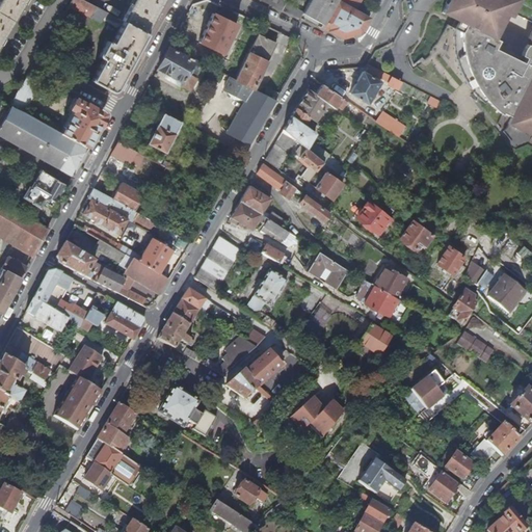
[(0,0),(0,45),(26,0),(0,0)]
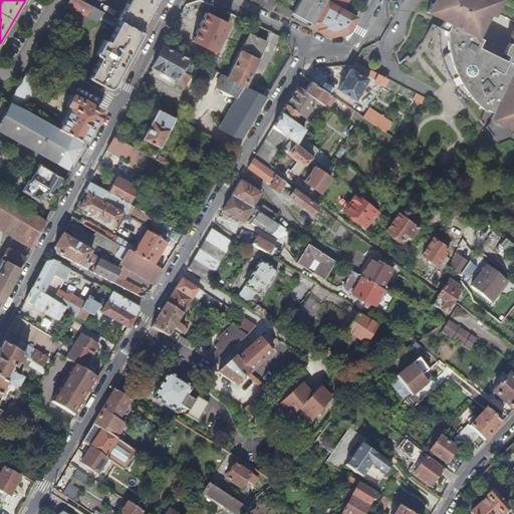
[(107,87),(112,86),(142,33),(118,20),(79,0),(69,0),(65,6),(78,13),(94,21),(97,15),(113,24),(114,22),(117,24),(107,41),(103,38),(95,54),(99,56),(88,77),(107,87)]
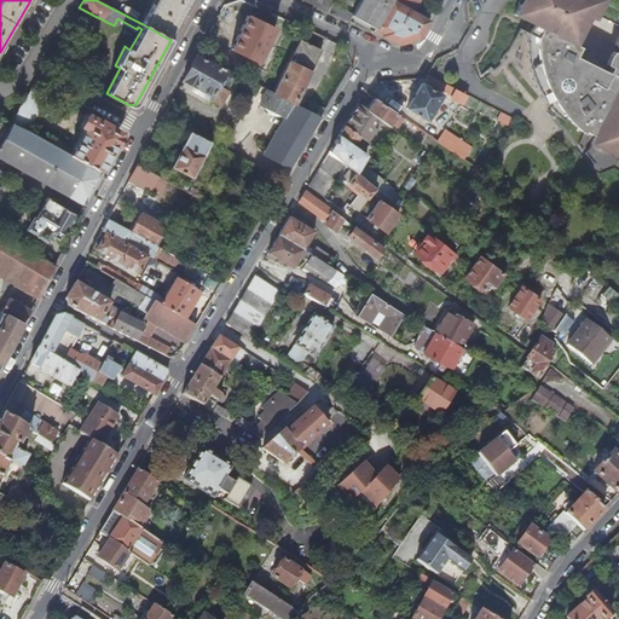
[(191,0),(156,0),(143,24),(171,40),(191,0)]
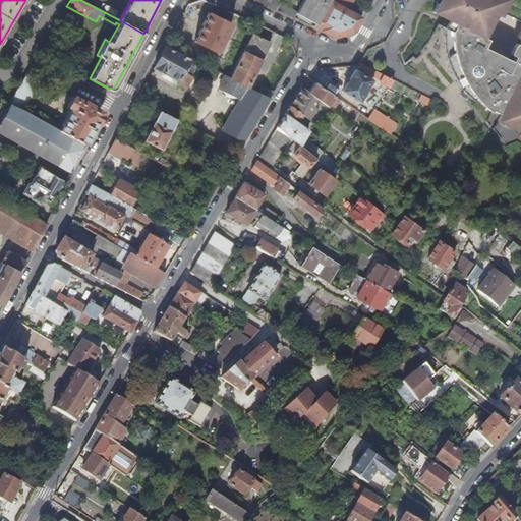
[(272,0),(253,0),(276,10),(279,3),(272,0)]
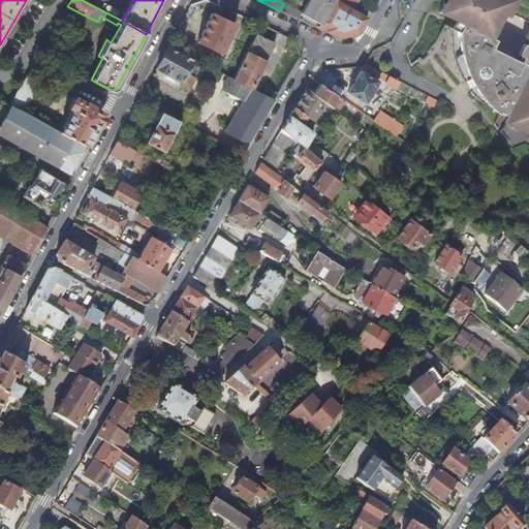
[(320,25),(318,28),(341,37),(360,31),(367,19),(352,9),(358,0),(307,0),(300,13),(320,25)]
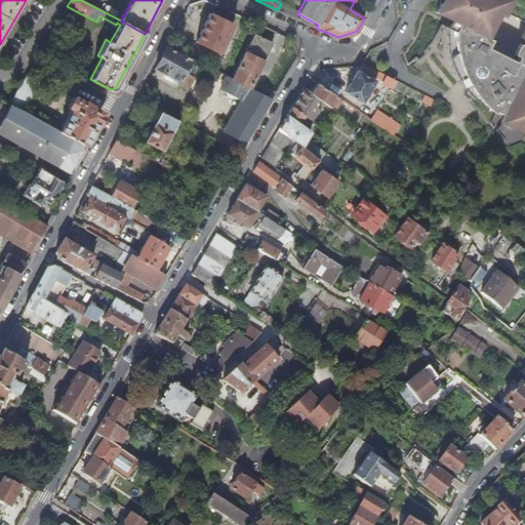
[(524,42),(524,44),(524,48),(521,46),(513,64),(490,52),(494,43),(492,42),(503,19),(508,22),(517,3),(511,0),(446,0),(438,18),(459,29),(456,34),(458,56),(452,61),(462,84),(475,99),(477,97),(496,117),(498,114),(506,118),(502,124),(524,134),(524,42)]
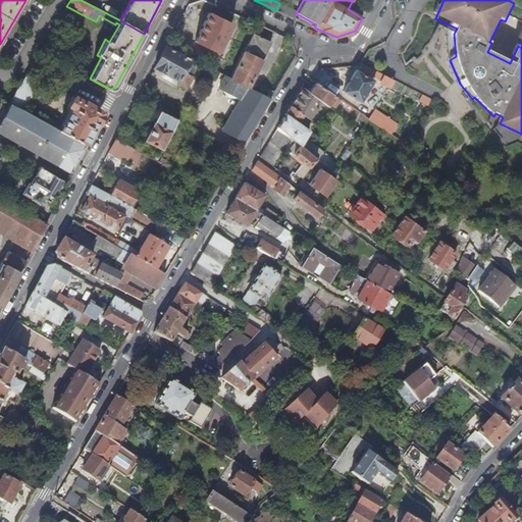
[(71,28),(80,13),(66,6),(58,20),(71,28)]
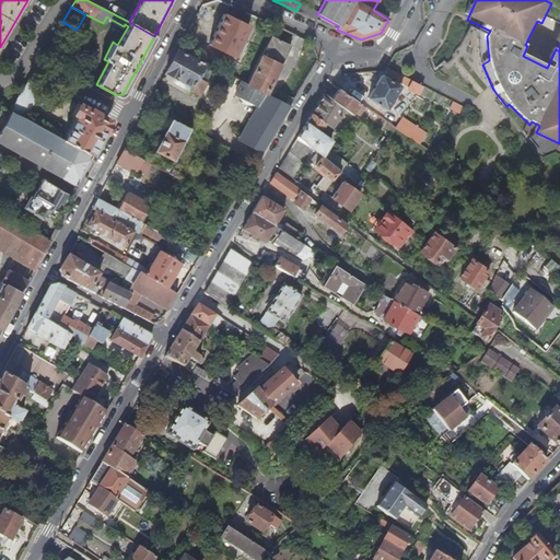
[(249,26),(224,13),(210,44),(235,56),(249,26)]
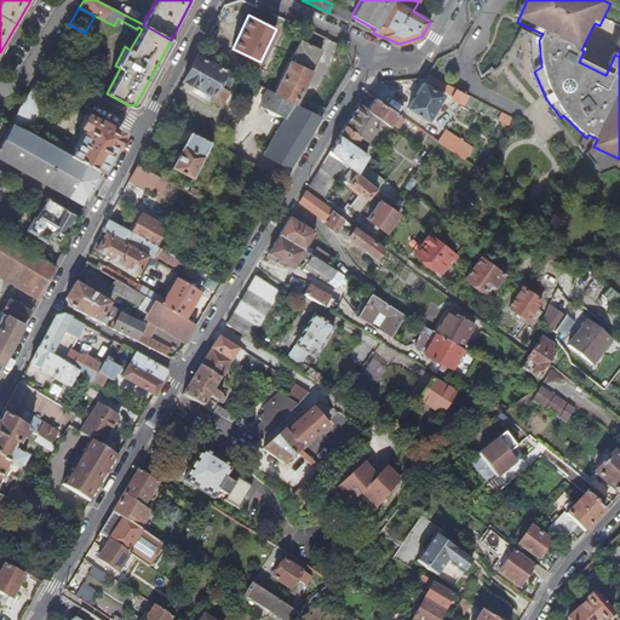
[(323,50),(299,39),(275,89),(273,92),(273,93),(296,104),(323,50)]
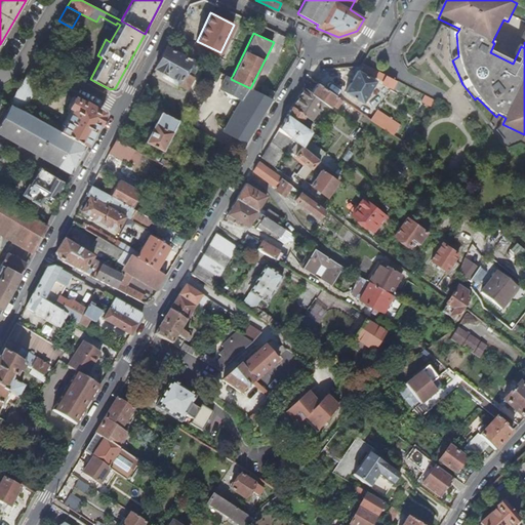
[(192,58),(168,45),(156,67),(180,80),(178,83),(188,89),(194,78),(189,75),(191,72),(187,70),(192,58)]
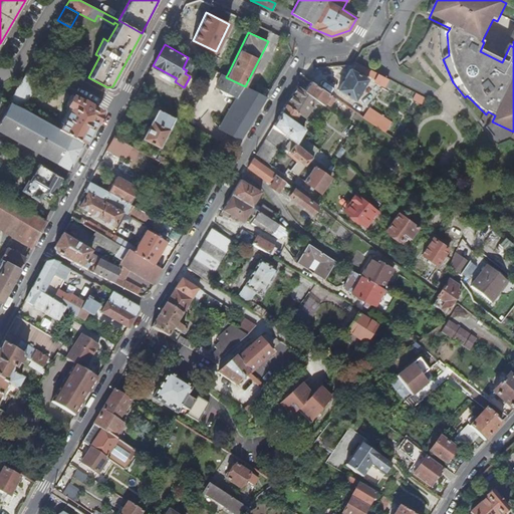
[(82,66),(69,59),(65,65),(78,72),(82,66)]
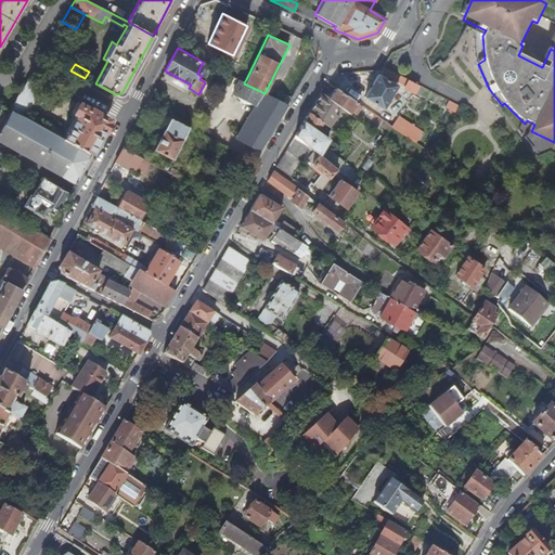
[(244,82),(246,79),(220,65),(218,69),(231,76),(239,80),(244,82)]
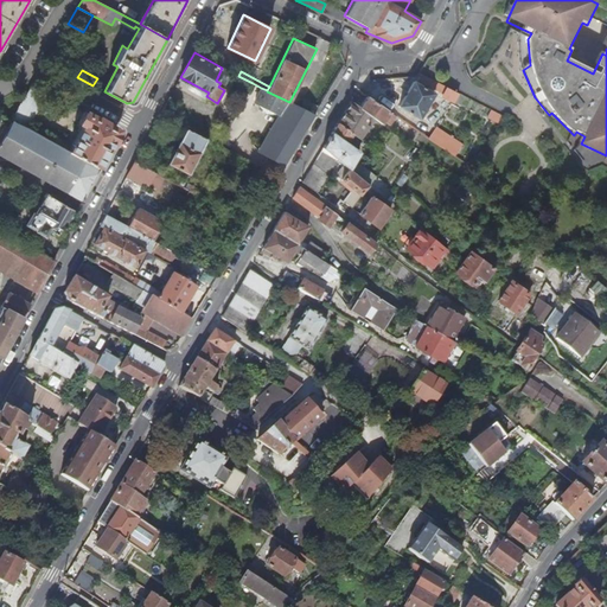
[(429,78),(422,75),(420,82),(427,85),(429,78)]
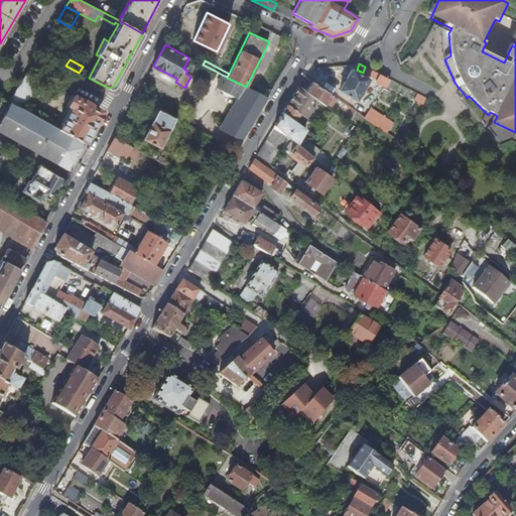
[(345,71),(332,66),(328,78),(341,82),(345,71)]
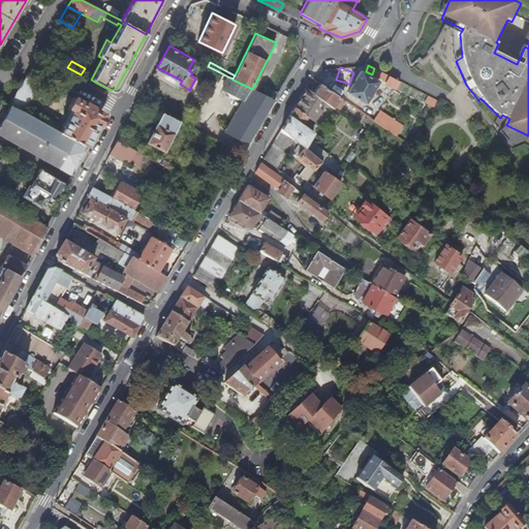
[(366,103),(377,81),(360,71),(347,93),(366,103)]
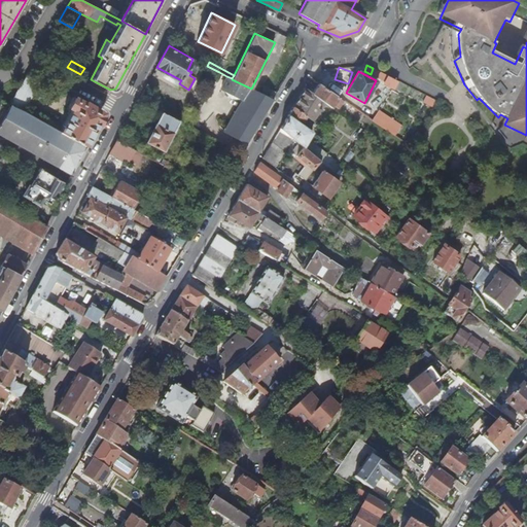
[(23,84),(11,106),(25,113),(41,80),(28,73),(23,84)]
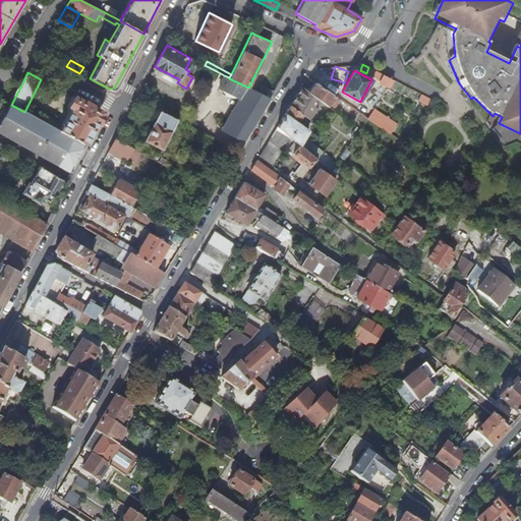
[(394,78),(385,73),(381,80),(391,87),(394,78)]
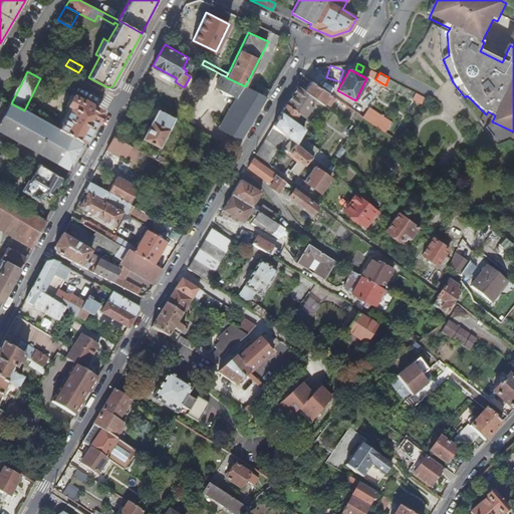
[(239,98),(245,86),(226,77),(226,76),(221,74),(216,86),(239,98)]
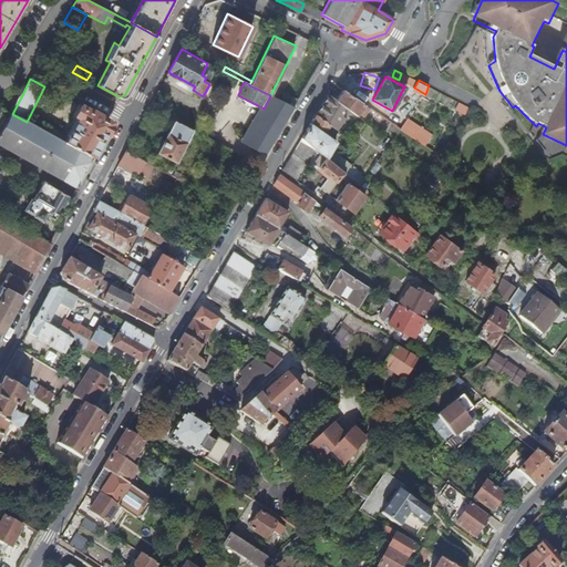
[(429,85),(425,94),(430,96),(434,89),(429,85)]
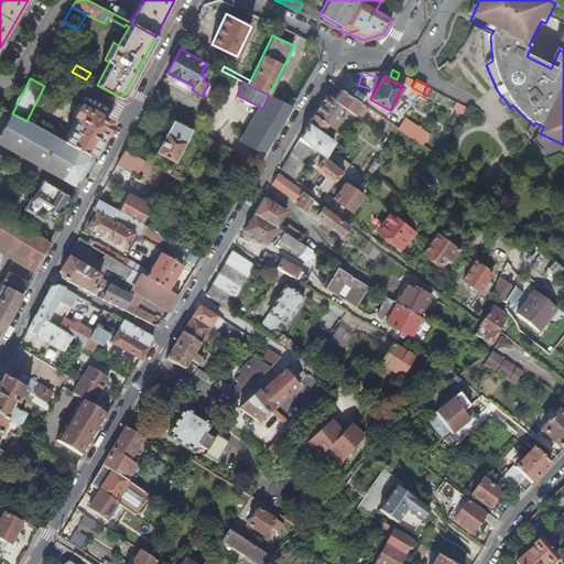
[(0,98),(0,107),(12,114),(24,90),(17,87),(0,98)]
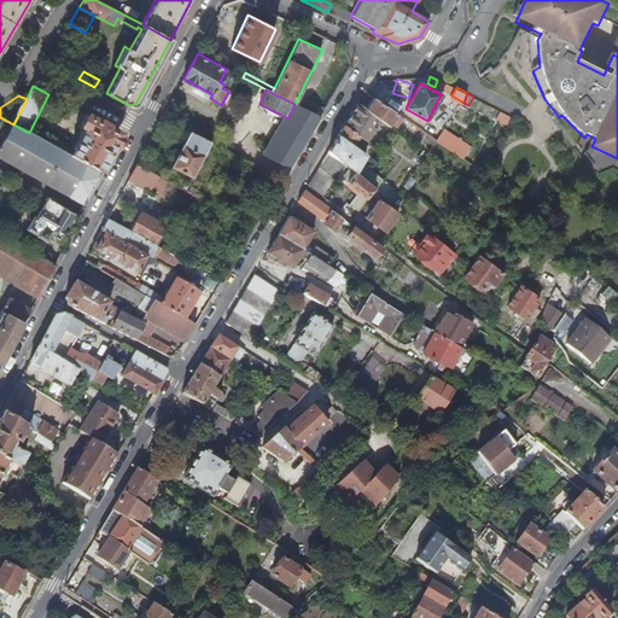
[(374,98),(367,109),(382,121),(389,126),(395,117),(398,120),(401,116),(374,98)]
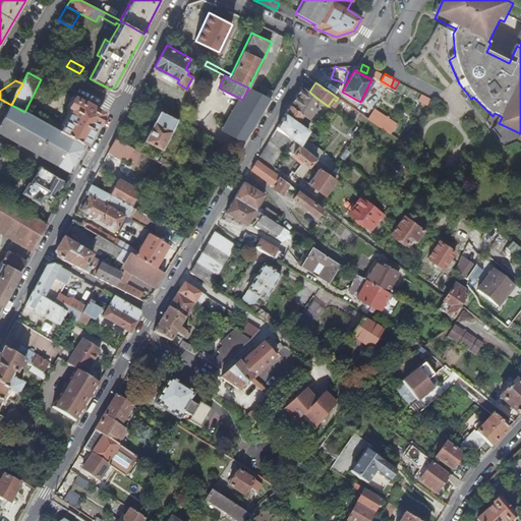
[(301,87),(290,105),(303,115),(309,119),(322,102),(309,92),(301,87)]
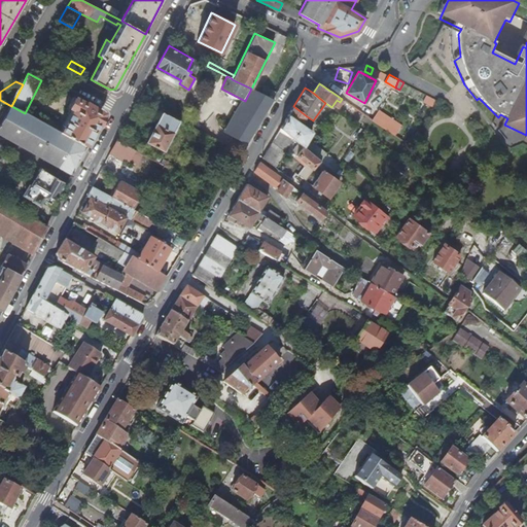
[(242,152),(274,99),(260,92),(260,93),(238,130),(225,125),(218,140),(242,152)]
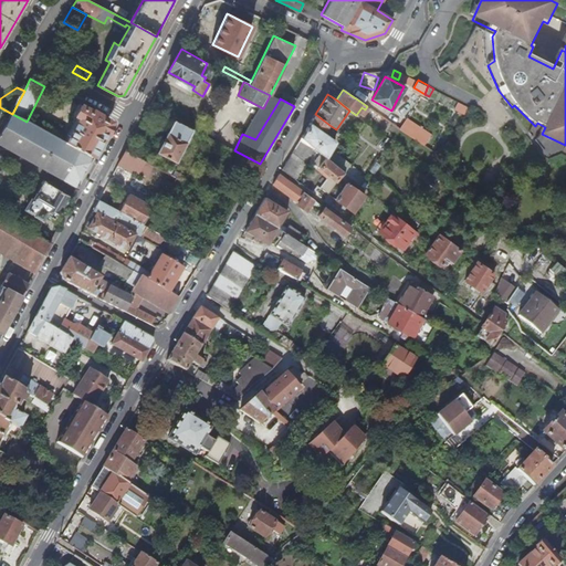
[(49,133),(92,157),(94,158),(101,143),(100,139),(108,124),(107,118),(80,104),(74,114),(79,117),(69,135),(53,126),(49,133)]
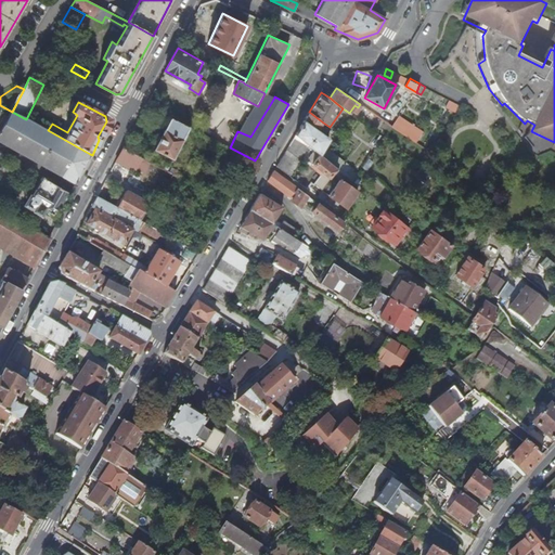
[(179,102),(171,118),(189,127),(201,132),(209,116),(207,115),(206,116),(179,102)]
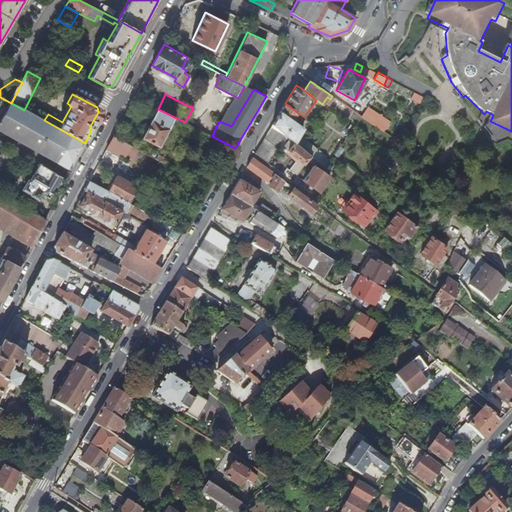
[(0,117),(0,129),(67,168),(83,142),(44,120),(24,110),(11,103),(0,117)]
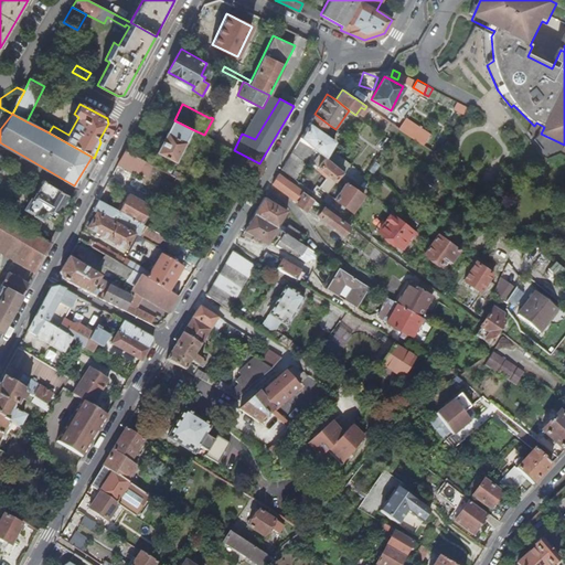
[(300,137),(316,149),(324,157),(326,155),(334,142),(322,132),(329,125),(315,114),(300,137)]
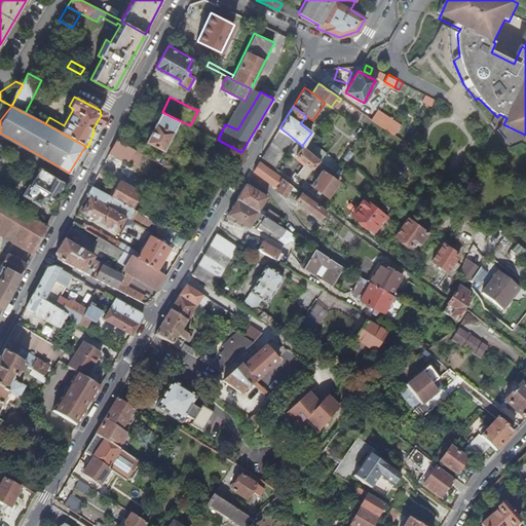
[(378,109),(370,120),(396,137),(403,125),(378,109)]
